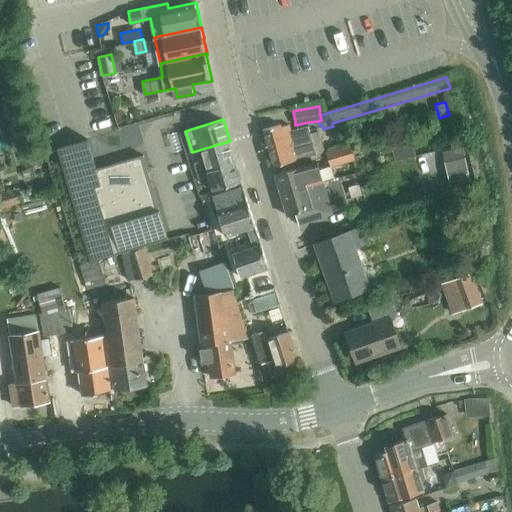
[(263,130),(268,149),(312,137),(309,127),(306,127),(291,132),(290,125),(281,127),(280,125),(263,130)]
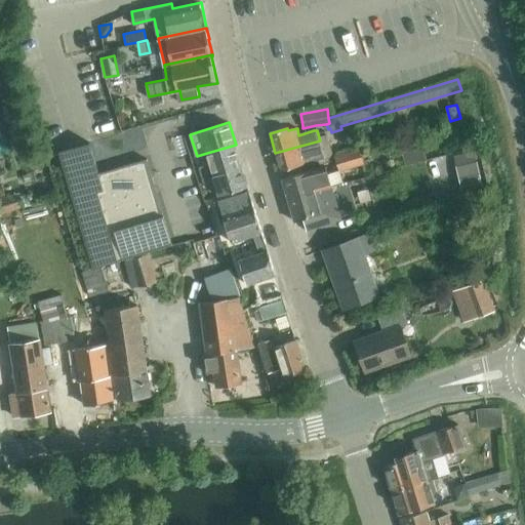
[(320,140),(275,153),(281,171),(323,159),(325,159),(320,140)]
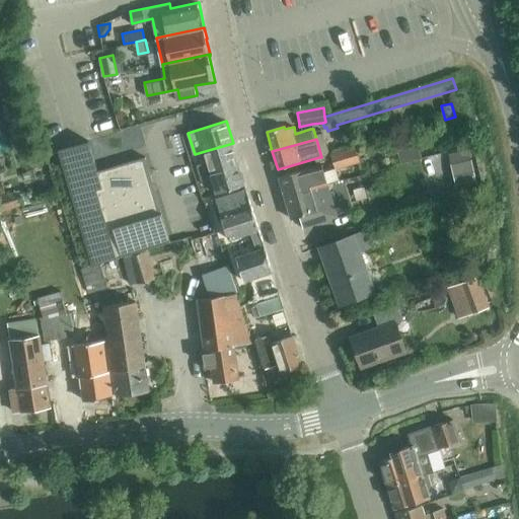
[(89,141),(58,150),(91,265),(170,241),(145,156),(97,170),(89,141)]
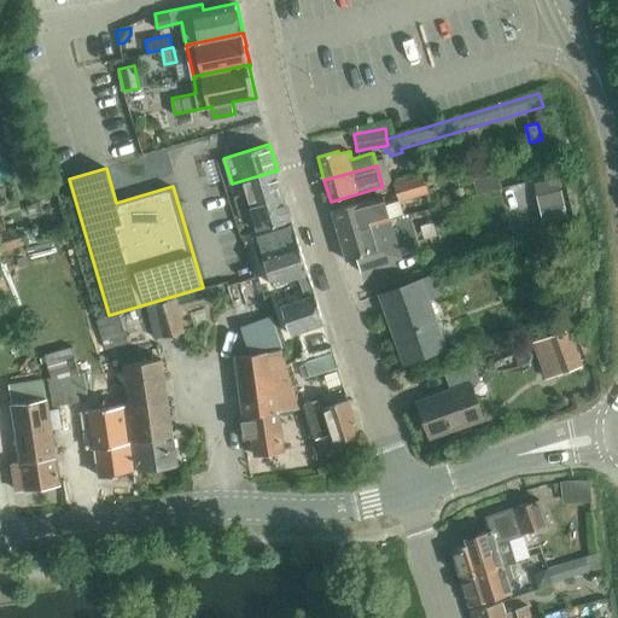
[(235,197),(239,208),(285,194),(278,170),(244,180),(248,193),(235,197)]
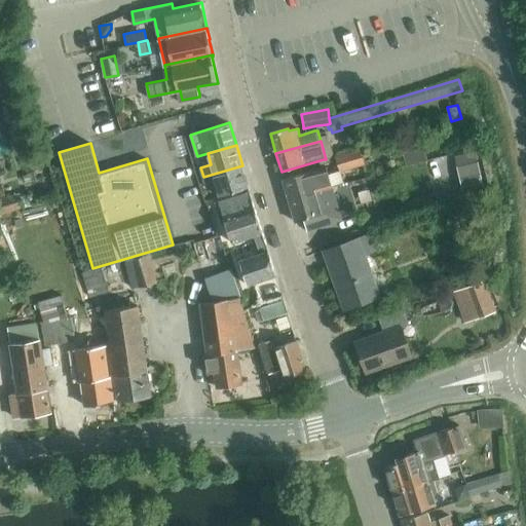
[(423,147),(403,153),(407,165),(427,159),(423,147)]
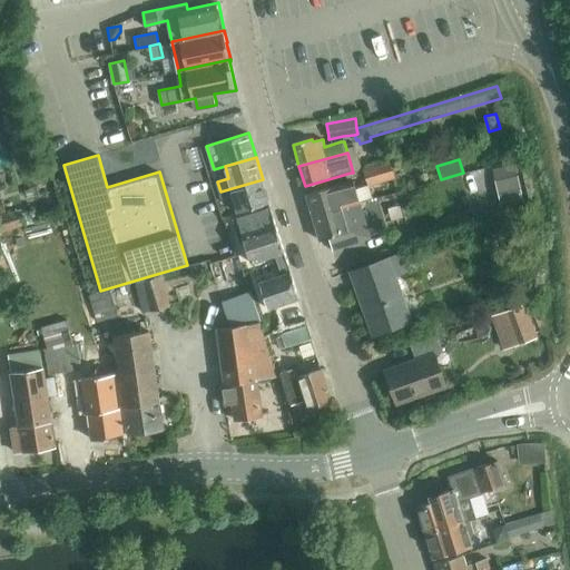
[(365,170),(370,186),(395,179),(391,163),(365,170)]
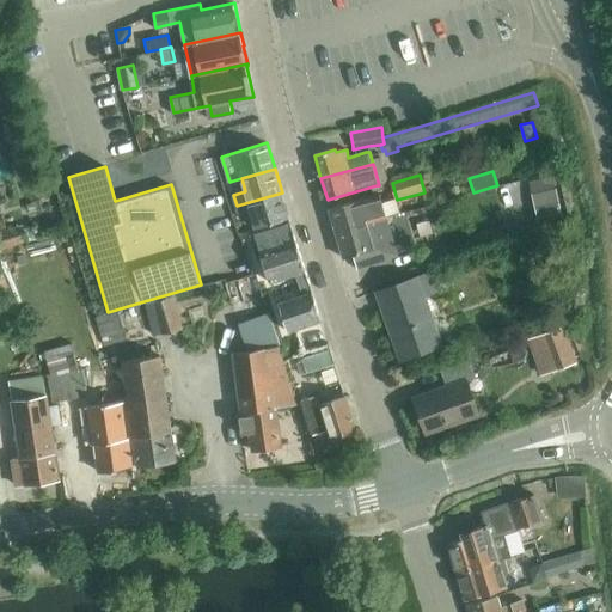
[(558,188),(534,194),(542,222),(551,220),(565,216),(558,188)]
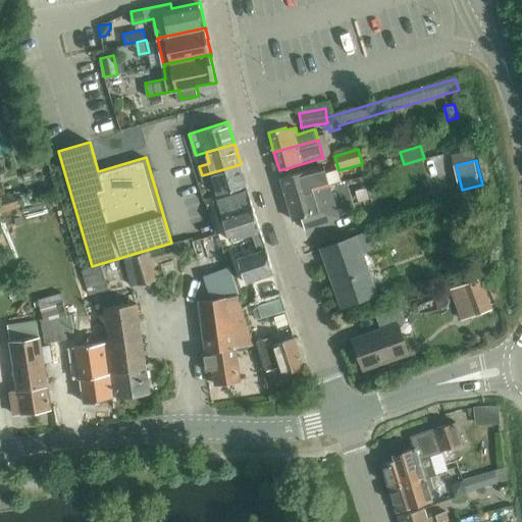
[(241,164),(202,175),(203,180),(213,177),(214,181),(201,186),(204,199),(216,195),(247,186),(241,164)]
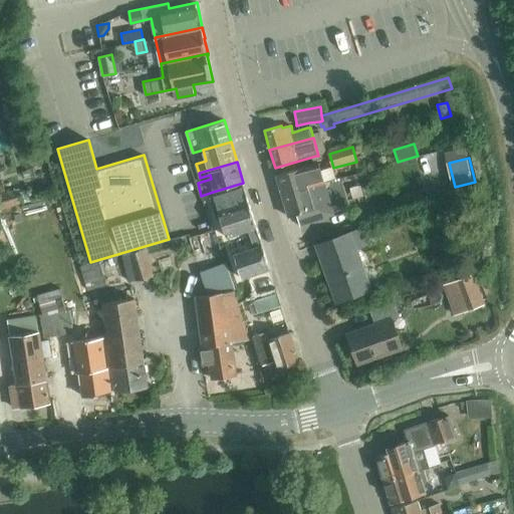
[(277,176),(281,190),(295,186),(296,190),(314,185),(324,182),(318,163),(277,176)]
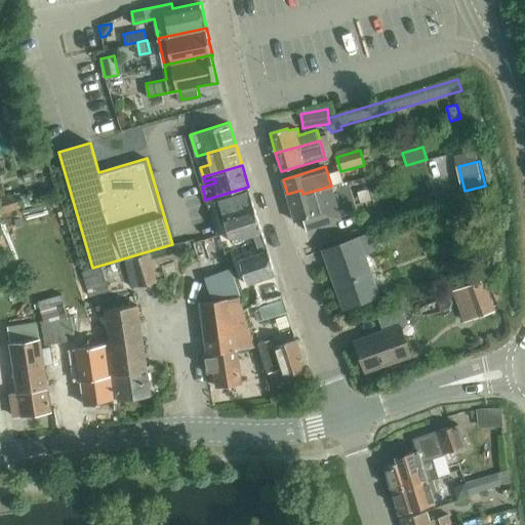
[(295,220),(305,218),(337,205),(331,186),(321,189),(303,194),(301,190),(287,194),(295,220)]
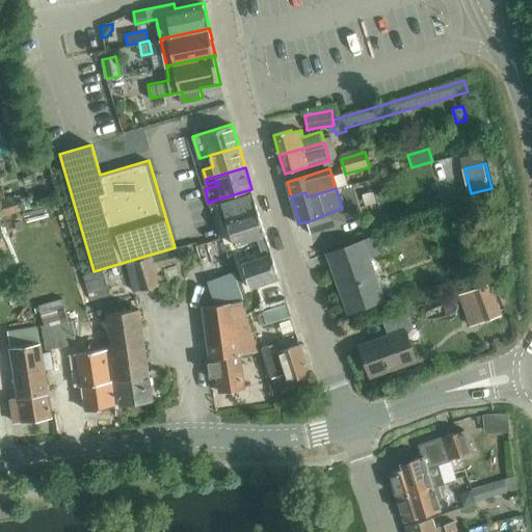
[(221,203),(235,244),(257,238),(263,257),(242,263),(250,287),(257,285),(280,277),(253,193),(221,203)]
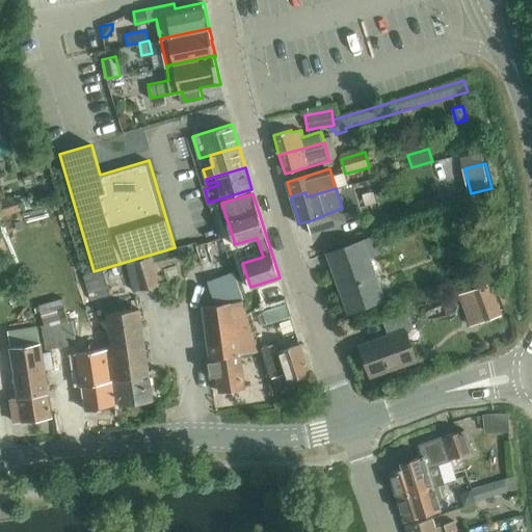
[(20,195),(0,202),(0,212),(1,216),(24,209),(20,195)]
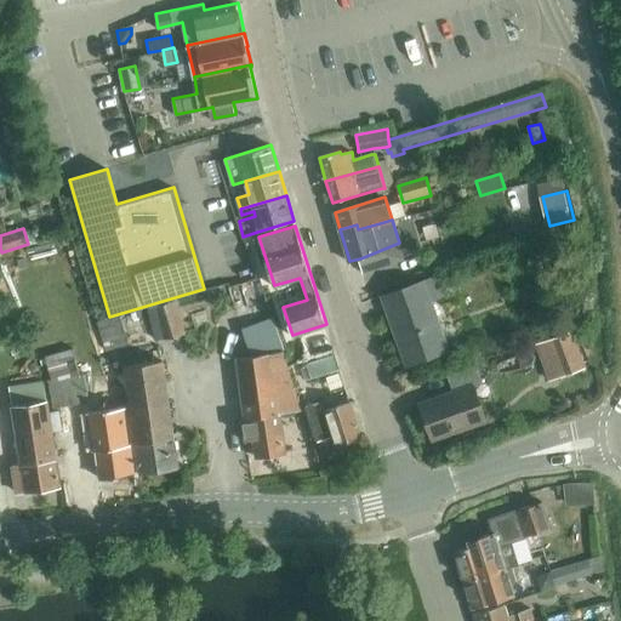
[(539,234),(540,256),(562,254),(560,232),(539,234)]
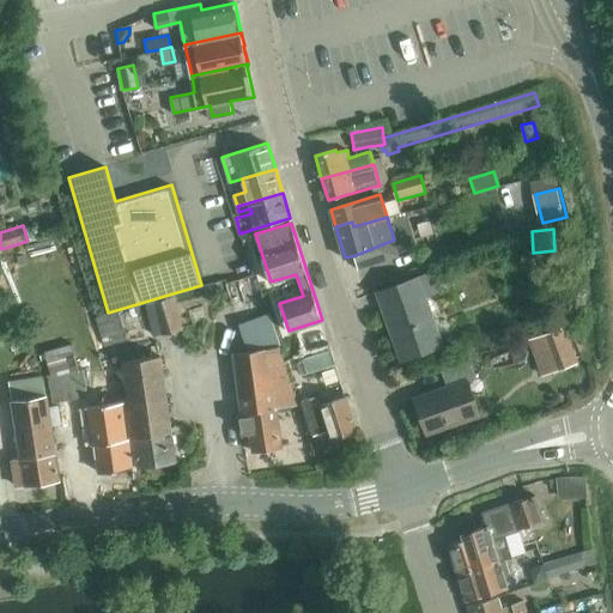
[(394,240),(356,255),(359,268),(388,259),(400,255),(394,240)]
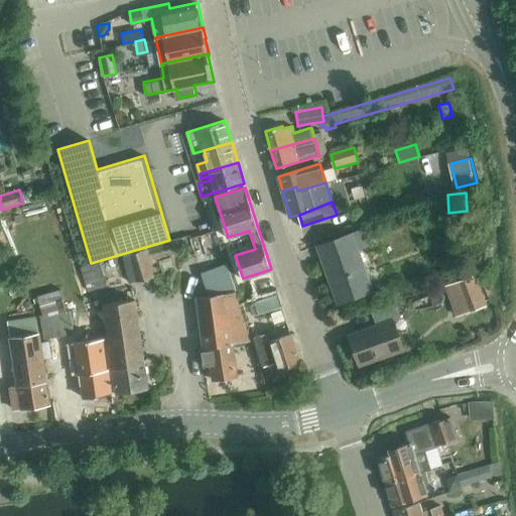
[(199,239),(222,234),(219,220),(196,224),(199,239)]
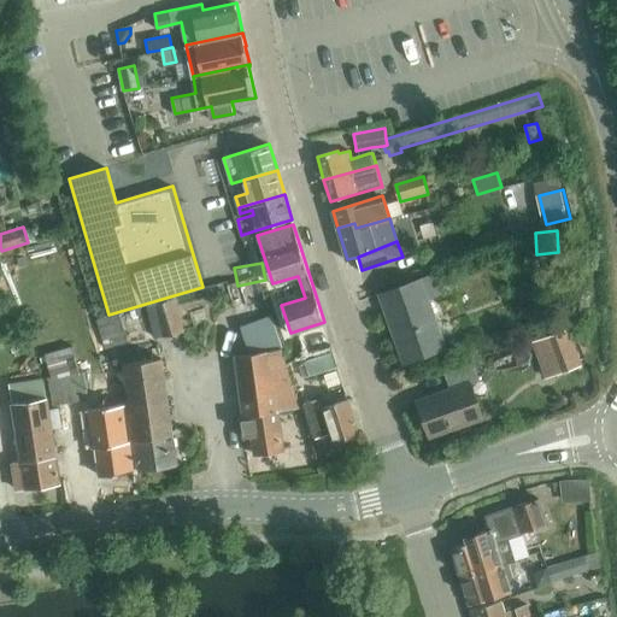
[(387,310),(405,362),(446,346),(428,297),(441,292),(435,274),(428,276),(381,294),(387,310)]
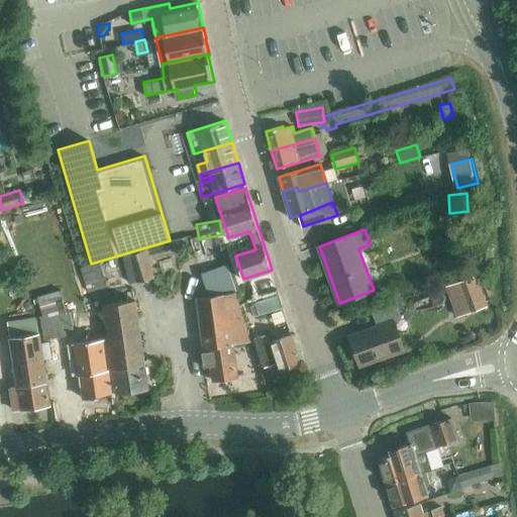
[(154,277),(146,249),(123,256),(132,284),(154,277)]
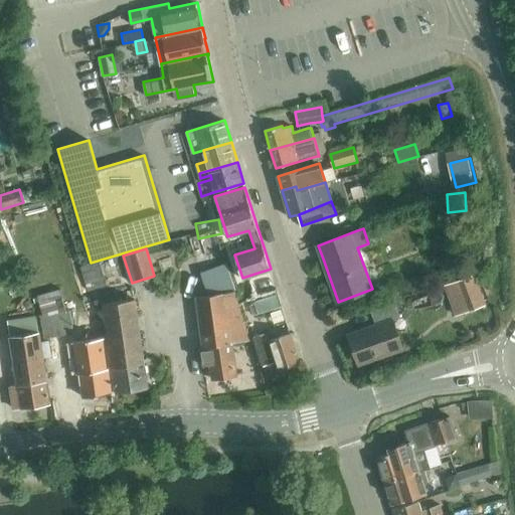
[(83,268),(82,268),(89,287),(107,282),(101,263),(83,268)]
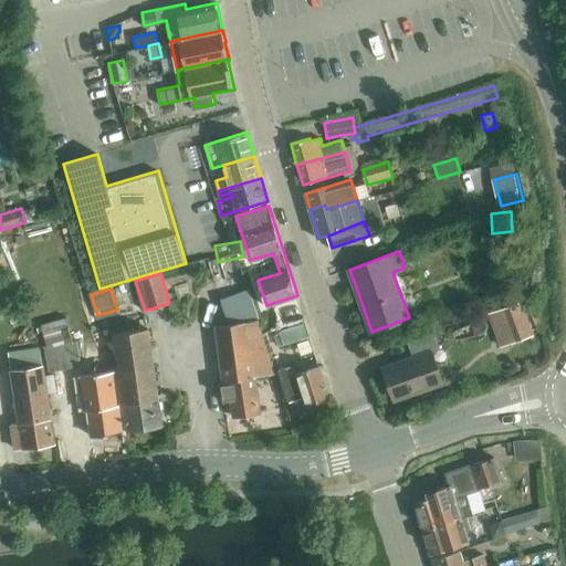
[(523,303),(506,308),(520,342),(535,335),(523,303)]
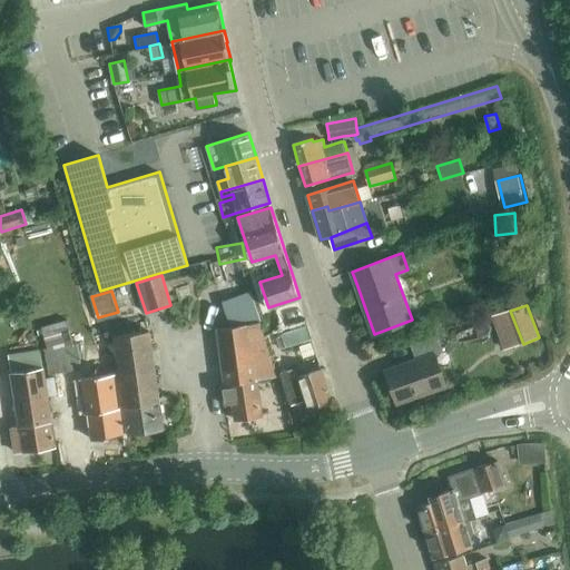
[(231,326),(217,328),(225,383),(223,384),(225,405),(233,404),(235,419),(263,415),(257,379),(276,375),(275,366),(273,366),(272,357),(269,357),(267,349),(265,349),(264,340),(262,340),(262,336),(261,331),(258,332),(257,322),(231,326)]
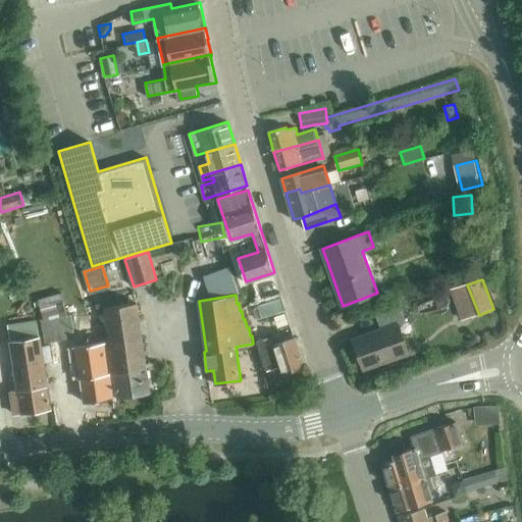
[(259,306),(263,318),(286,311),(282,299),(259,306)]
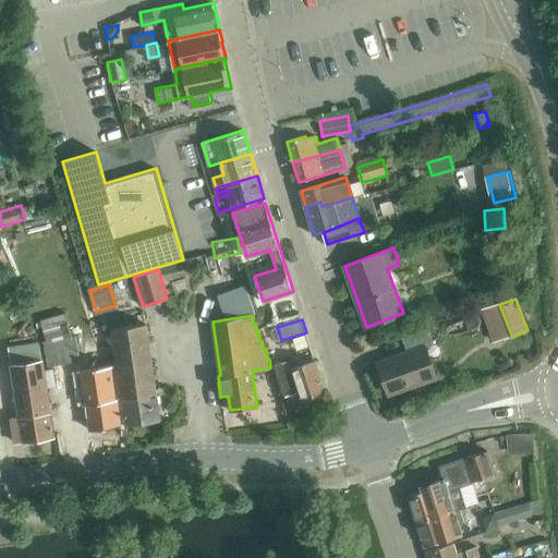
[(111,329),(125,425),(160,420),(156,391),(146,324),(111,329)]
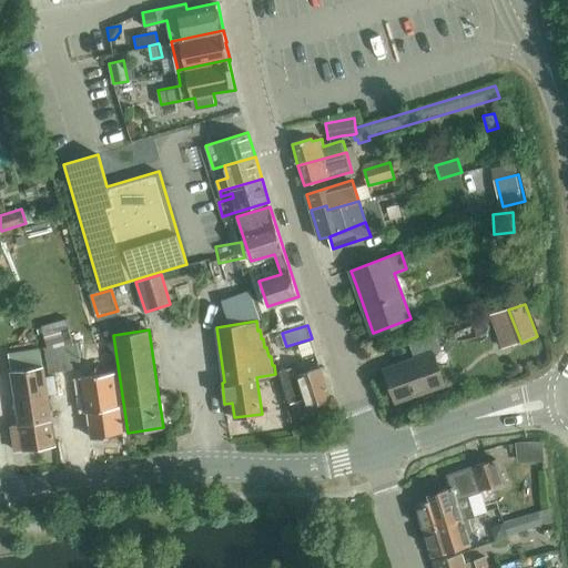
[(416,358),(385,369),(396,403),(445,385),(434,353),(442,351),(436,334),(411,343),(416,358)]
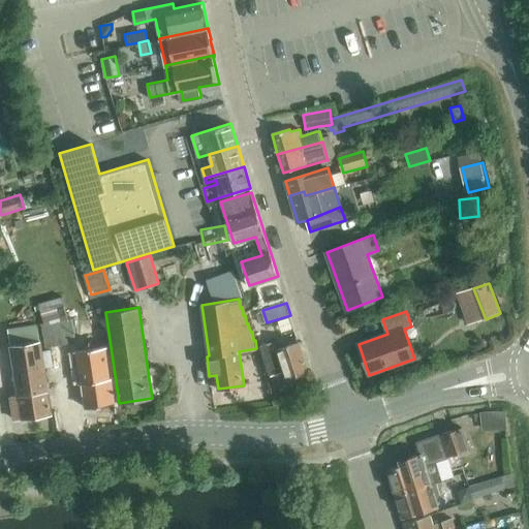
[(42,323),(47,346),(76,341),(72,318),(42,323)]
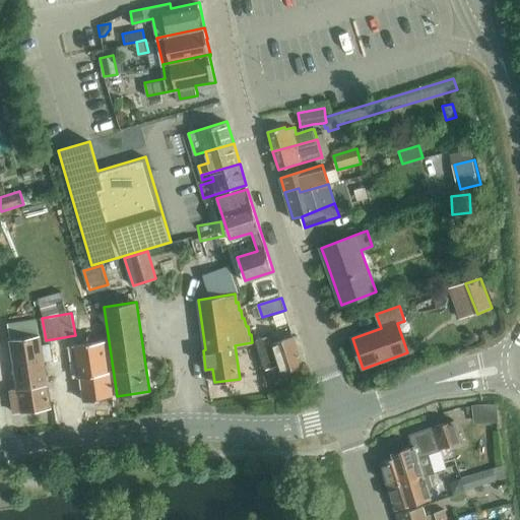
[(19,387),(11,389),(14,411),(51,406),(38,318),(10,322),(12,340),(19,387)]
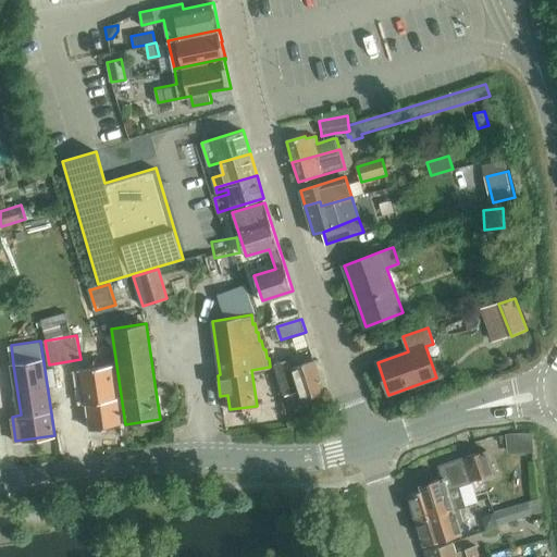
[(285,371),(283,362),(274,364),(284,395),(299,391),(301,399),(325,392),(316,361),(314,361),(285,371)]
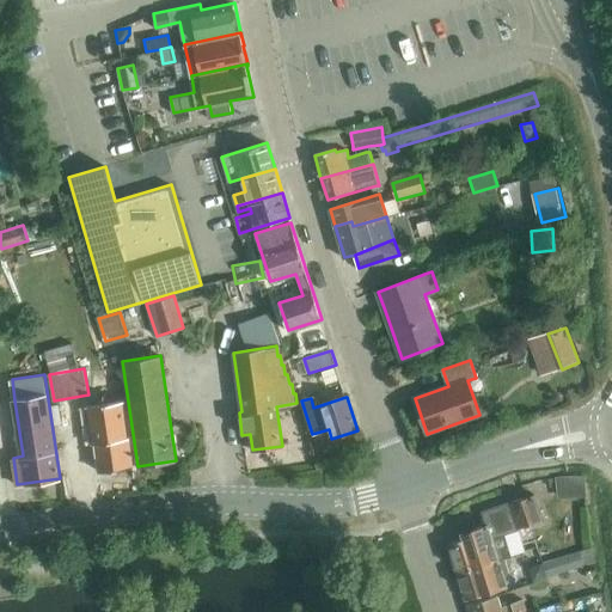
[(127,403),(90,409),(96,442),(98,441),(104,472),(132,469),(136,467),(127,403)]
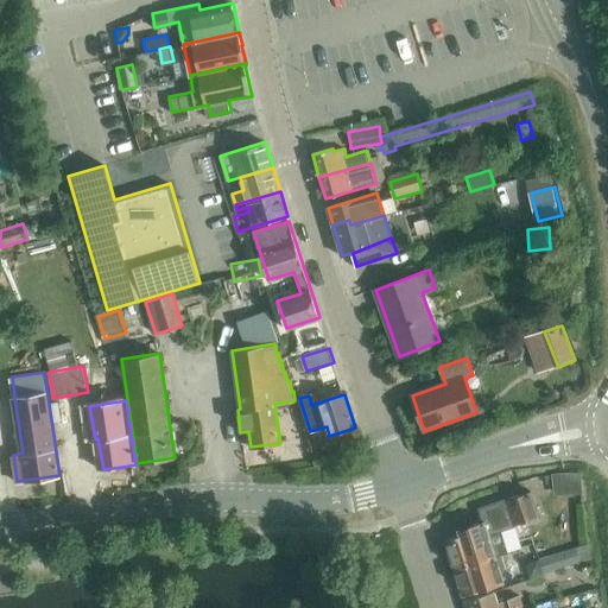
[(521,495),(506,501),(510,512),(513,526),(538,518),(530,493),(521,495)]
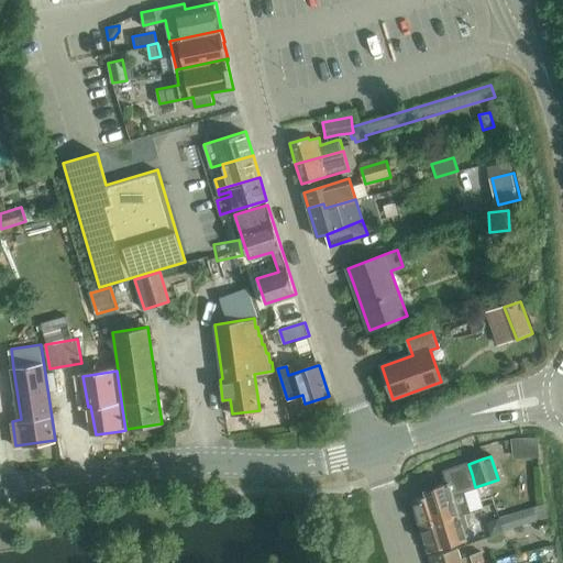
[(419,528),(420,528),(456,516),(450,496),(475,487),(472,474),(468,464),(467,463),(442,472),(446,483),(432,487),(433,493),(411,500),(419,528)]
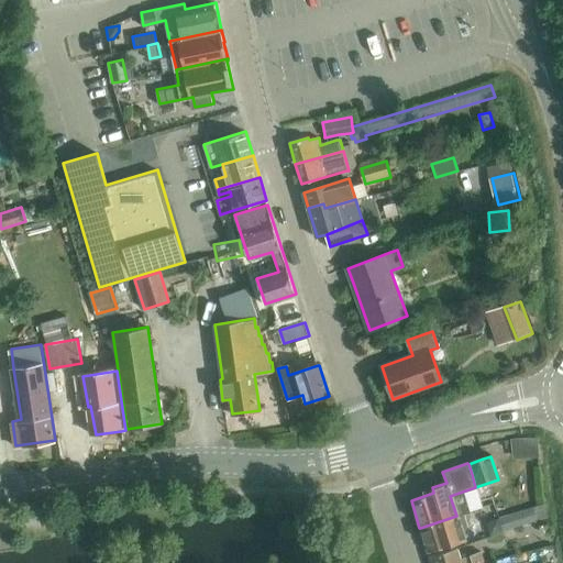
[(533,507),(486,522),(490,536),(538,520),(533,507)]
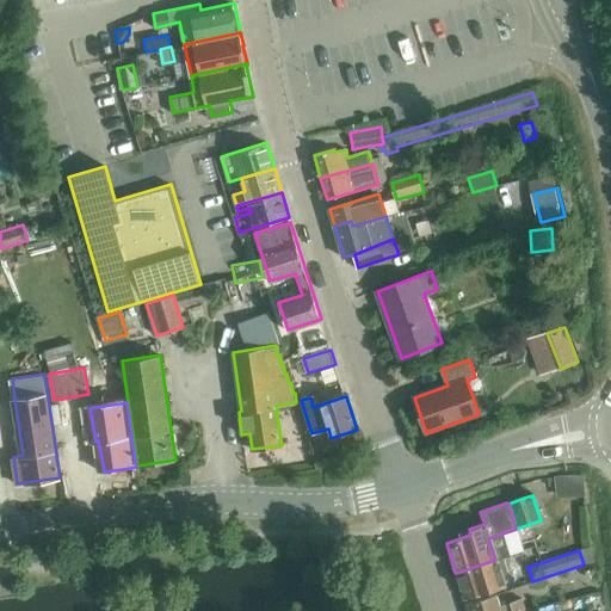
[(495,560),(456,573),(464,599),(504,586),(500,574),(508,572),(504,557),(495,560)]
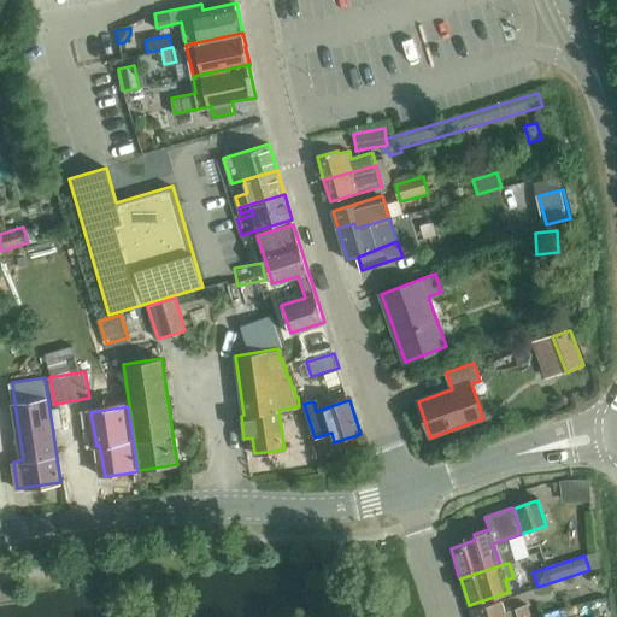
[(545,616),(545,615),(536,616),(530,616),(527,605),(504,611),(500,600),(470,610),(472,616),(545,616)]
